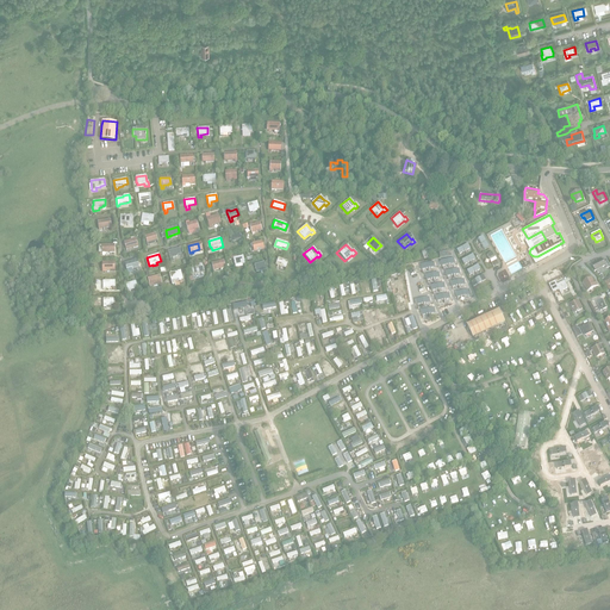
[(275,265),(285,268),(287,261),(278,259),(275,265)]
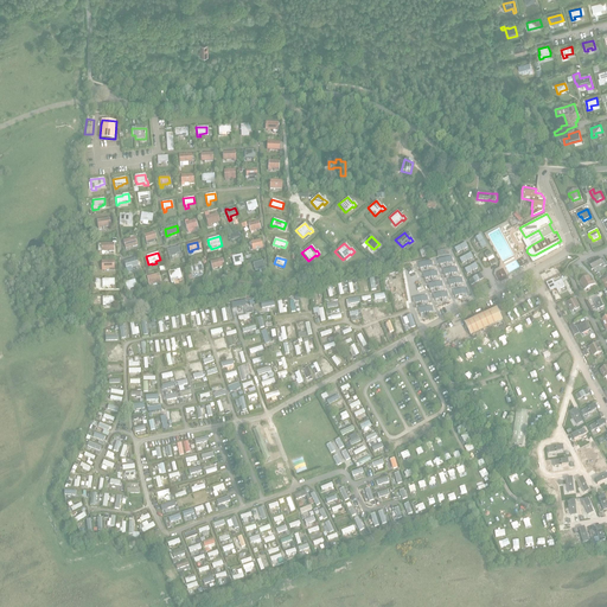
[(131,268),(138,266),(136,259),(125,262),(127,273),(132,272),(131,268)]
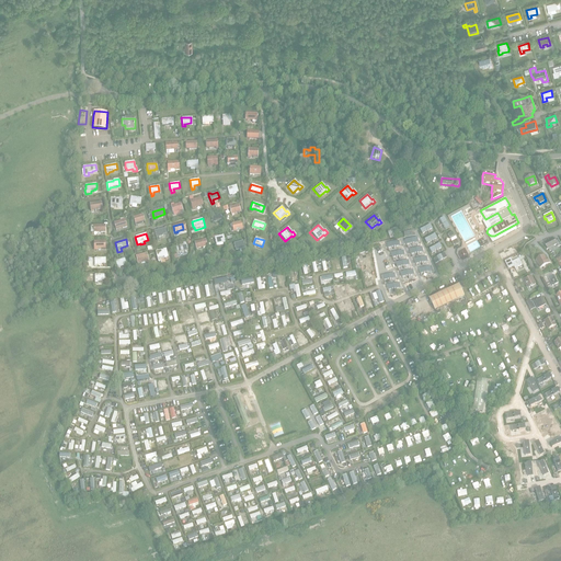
[(560,244),(559,240),(556,242),(554,239),(545,244),(548,249),(557,244),(558,247),(560,244)]
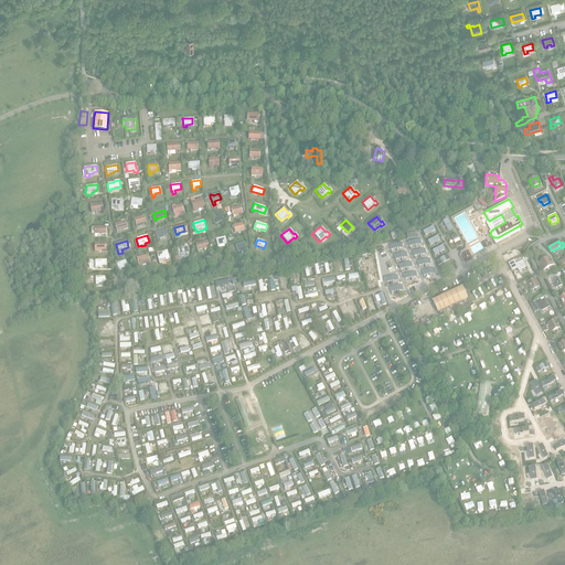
[(235,245),(237,253),(246,249),(244,243),(235,245)]
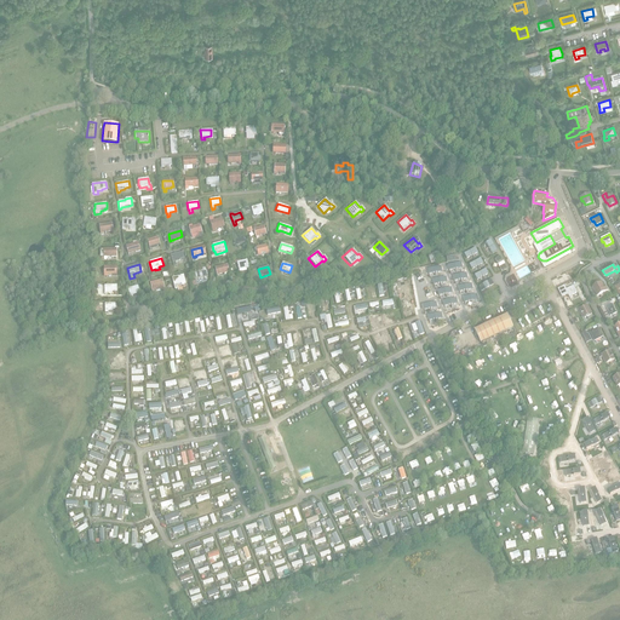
[(194,273),(195,279),(207,276),(206,268),(202,269),(202,270),(194,273)]
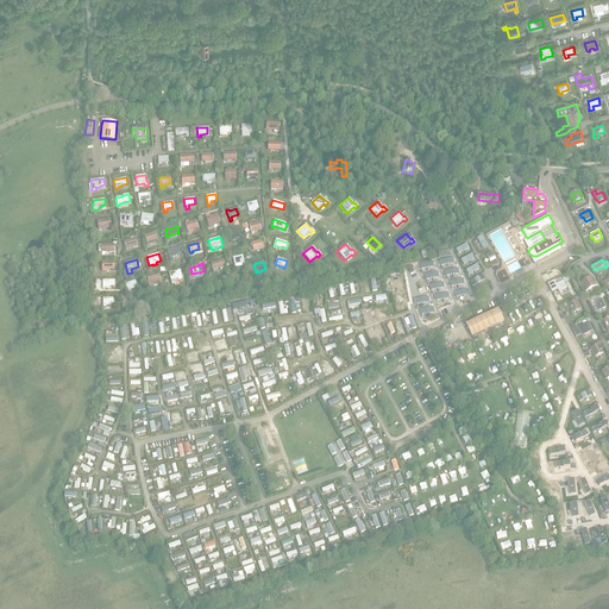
[(174,282),(182,280),(181,270),(169,272),(170,278),(173,278),(174,282)]
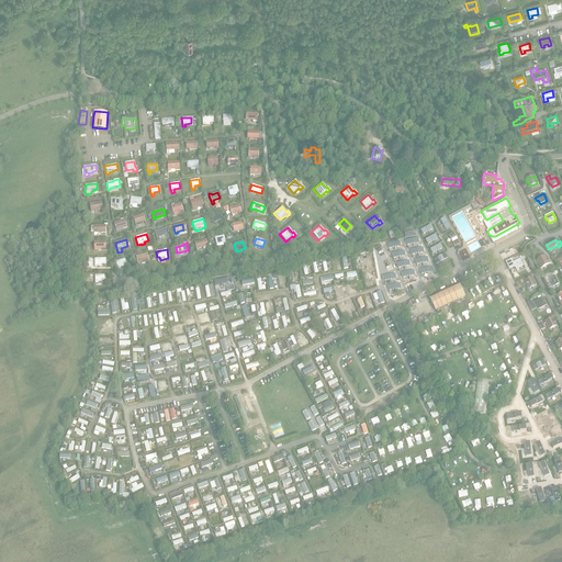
[(549,260),(547,261),(544,256),(537,260),(541,268),(551,263),(549,260)]
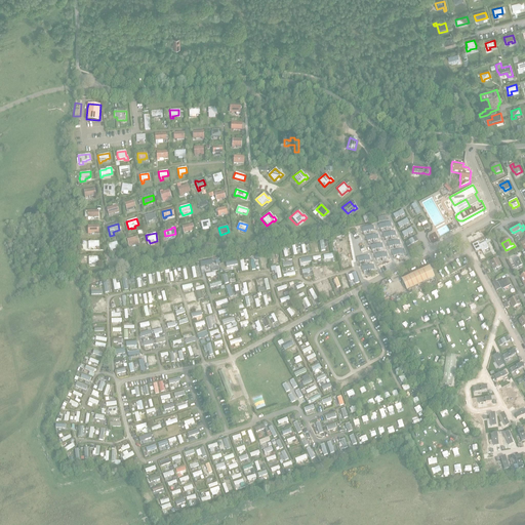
[(113,252),(112,249),(116,249),(116,248),(118,247),(116,240),(114,241),(114,243),(108,244),(109,249),(110,249),(110,252),(113,252)]
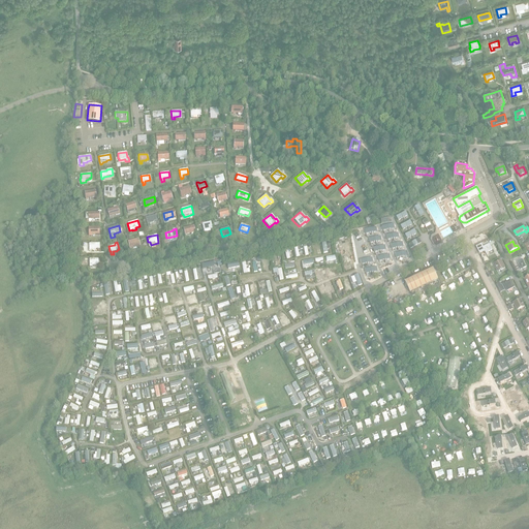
[(490,254),(488,252),(492,250),(489,245),(479,249),(480,252),(481,252),(485,251),(487,256),(490,254)]
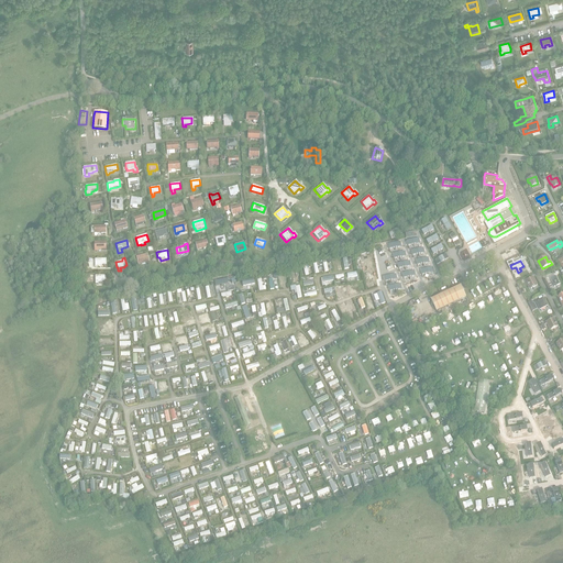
[(298,278),(297,268),(289,269),(289,274),(295,273),(295,278),(298,278)]
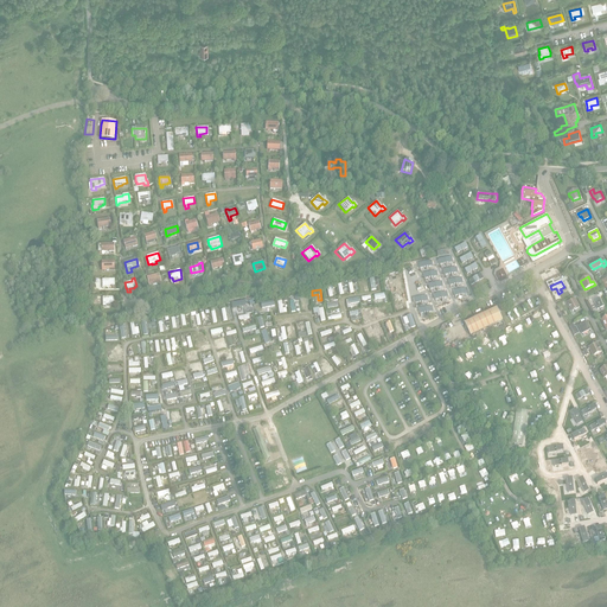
[(593,301),(598,310),(604,307),(599,298),(593,301)]
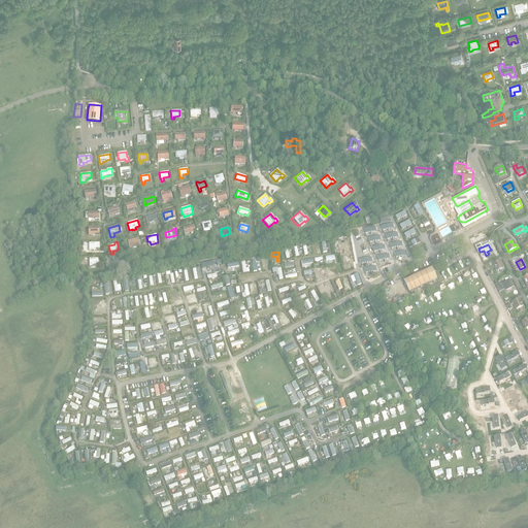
[(500,261),(495,263),(493,260),(487,264),(488,267),(493,264),(494,267),(495,266),(497,270),(503,267),(500,261)]
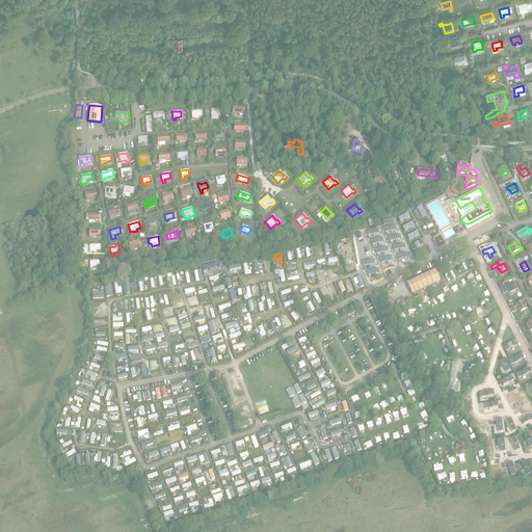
[(434,269),(406,283),(411,294),(441,281),(434,269)]
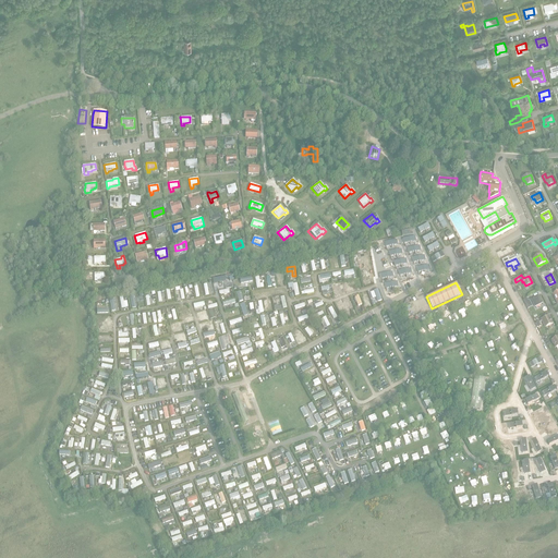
[(535,307),(543,303),(538,296),(531,300),(532,303),(533,303),(535,307)]
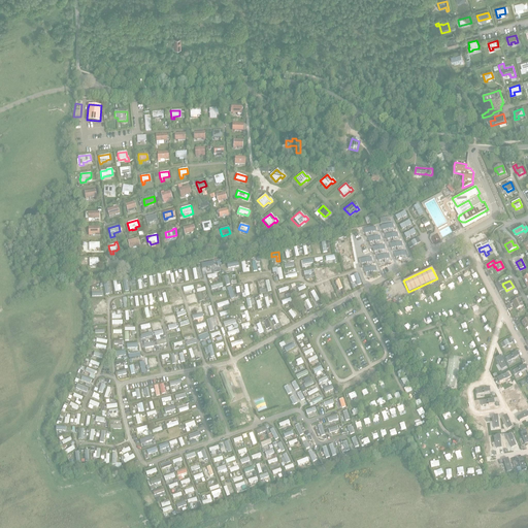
[(316,301),(319,300),(314,291),(310,292),(316,301)]
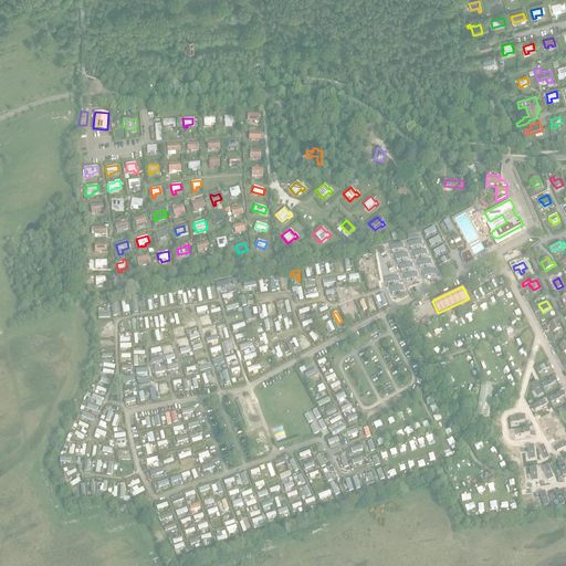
[(335,329),(331,321),(327,323),(324,324),(328,333),(335,329)]
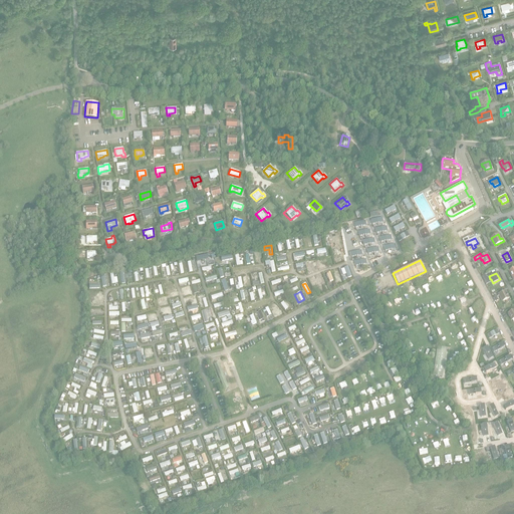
[(503,301),(509,298),(506,291),(499,295),(500,298),(501,297),(503,301)]
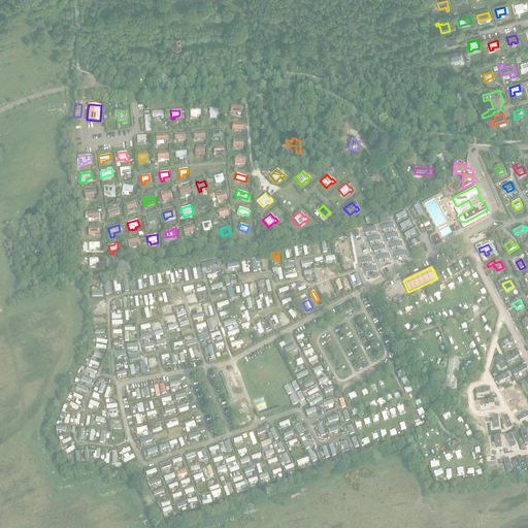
[(288,319),(281,311),(278,314),(286,322),(288,319)]
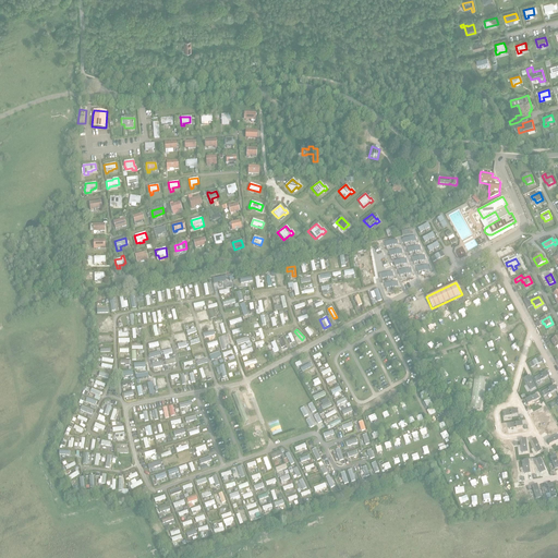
[(171,352),(170,349),(164,351),(164,353),(161,354),(162,359),(166,358),(165,354),(166,354),(167,355),(168,354),(167,353),(171,352)]
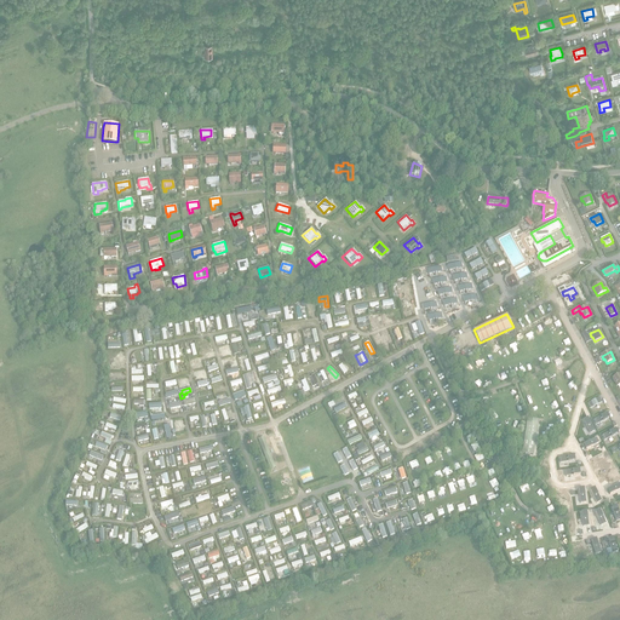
[(600,396),(587,403),(590,408),(603,401),(600,396)]
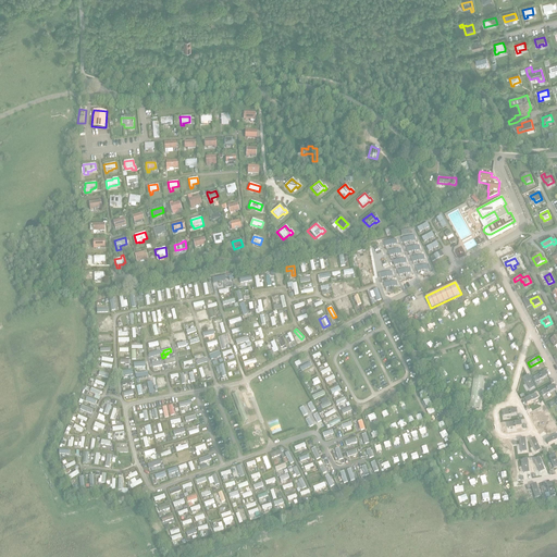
[(546,370),(534,376),(536,381),(548,374),(546,370)]
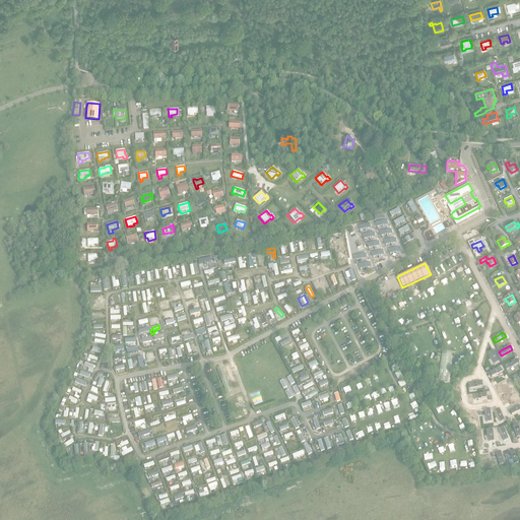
[(447,381),(452,352),(442,350),(438,380),(441,380),(440,384),(444,384),(445,381),(447,381)]
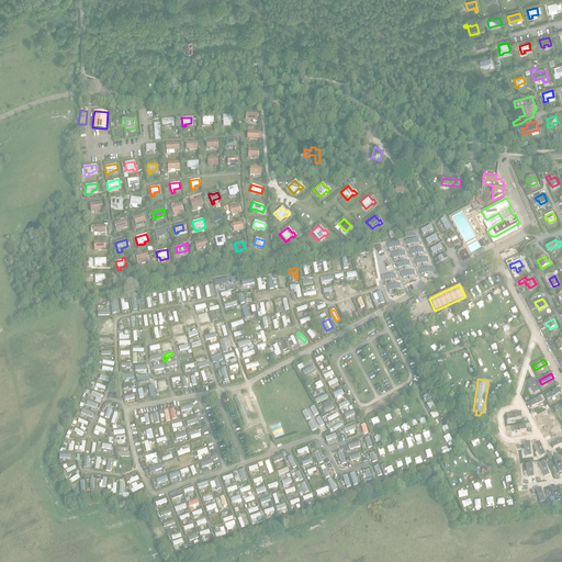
[(558,389),(546,394),(548,398),(560,392),(558,389)]
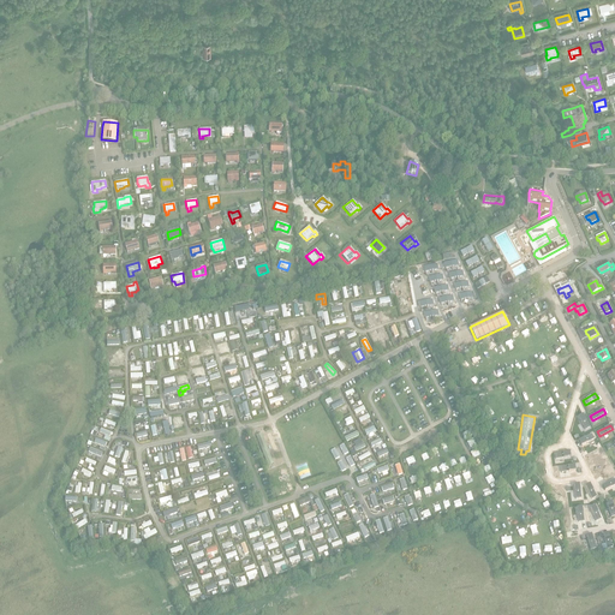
[(274,464),(262,434),(256,436),(268,466),(274,464)]
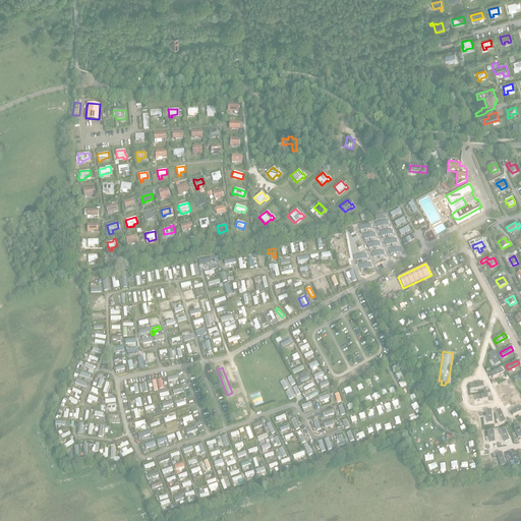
[(122,450),(120,451),(120,455),(120,458),(122,457),(123,457),(133,452),(131,448),(123,453),(122,450)]
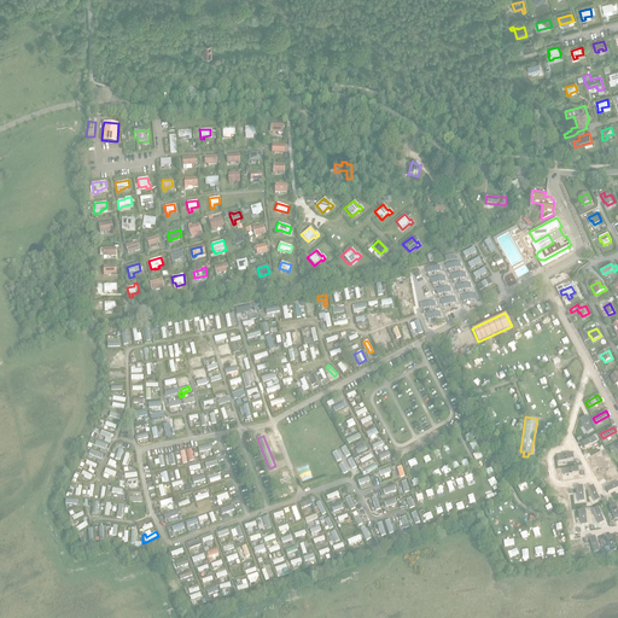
[(606,537),(611,551),(616,549),(612,535),(606,537)]
